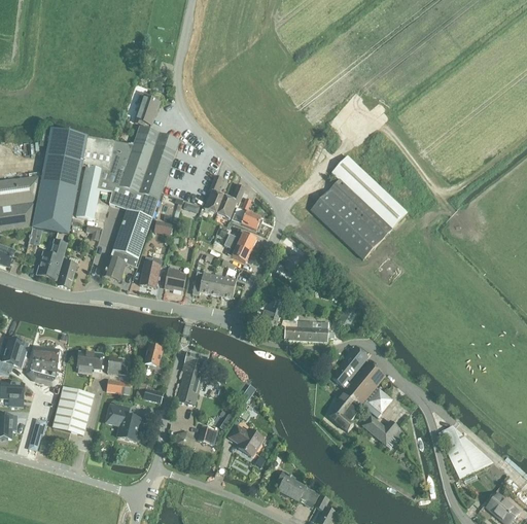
[(150,99),(152,95),(141,91),(137,102),(141,103),(134,120),(143,124),(144,121),(150,124),(160,102),(150,99)]
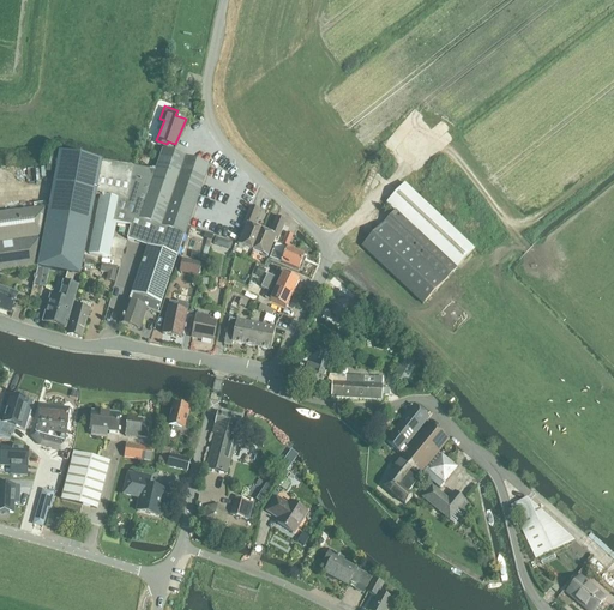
[(156,169),(133,164),(127,198),(100,192),(89,252),(109,255),(115,221),(131,223),(127,236),(148,243),(132,290),(133,290),(161,300),(208,163),(163,148),(156,169)]
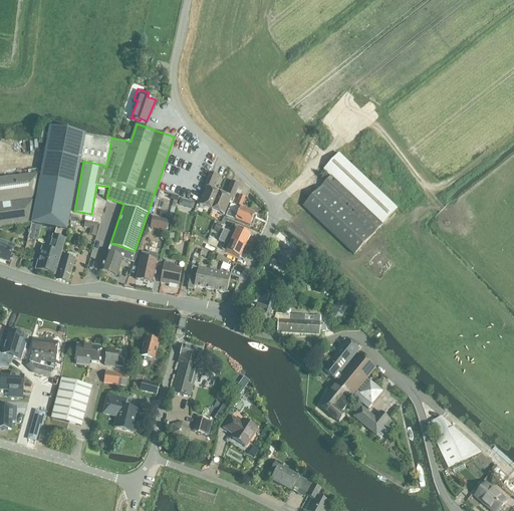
[(106,166),(111,138),(111,137),(49,125),(31,222),(56,227),(54,234),(60,236),(62,228),(67,229),(80,161),(83,161),(106,166)]
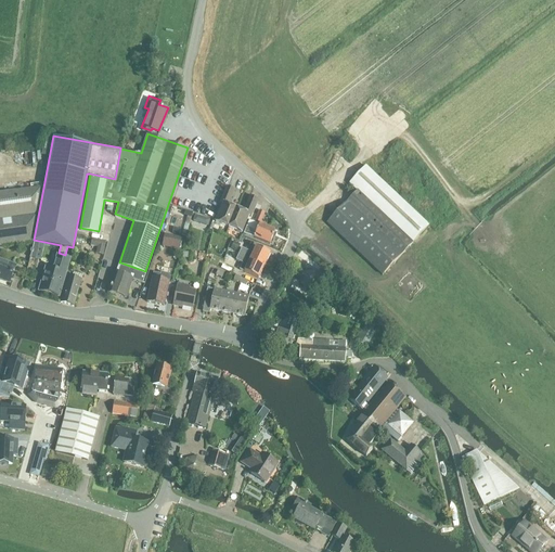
[(366,164),(365,164),(349,180),(358,188),(328,220),(383,272),(413,240),(429,222),(366,164)]
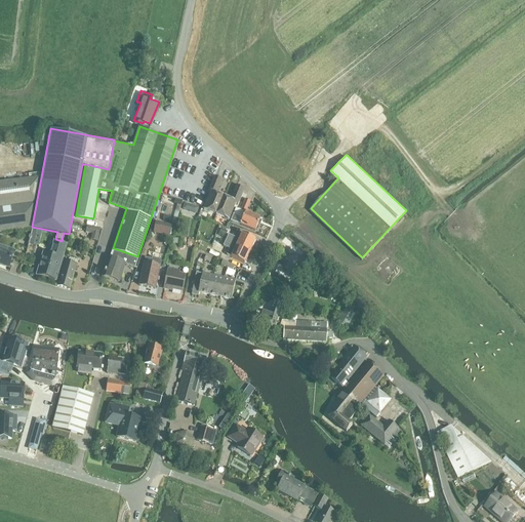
[(204,207),(216,212),(225,194),(219,192),(217,193),(216,192),(221,177),(214,174),(208,190),(210,191),(204,207)]
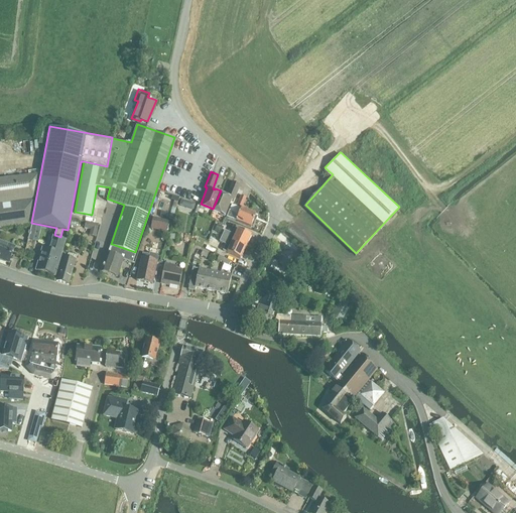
[(38,172),(0,176),(0,226),(28,223),(38,172)]
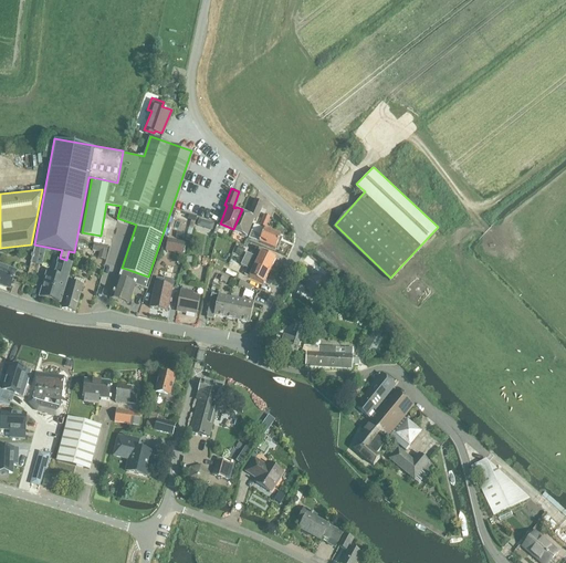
[(247,210),(242,209),(233,229),(247,235),(254,217),(257,218),(263,201),(255,198),(249,214),(248,214),(247,210)]
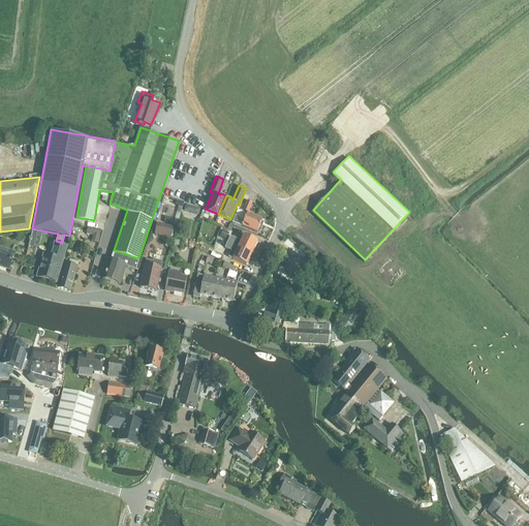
[(242,208),(248,211),(252,200),(247,197),(242,208)]
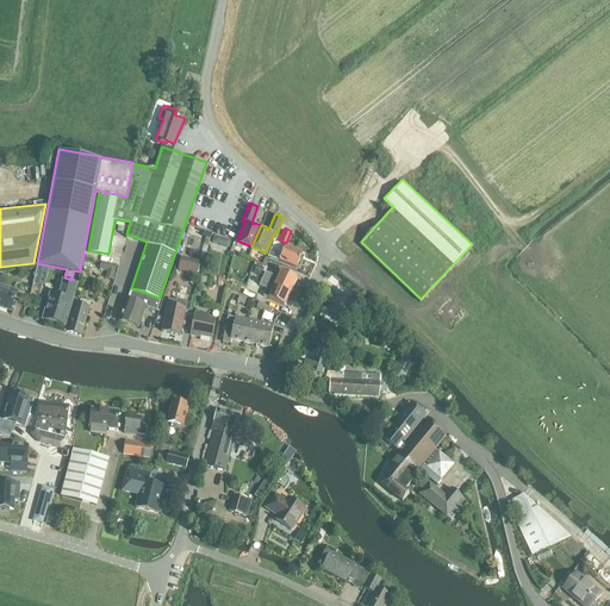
[(205,235),(199,256),(204,257),(210,236),(211,231),(204,229),(201,233),(205,235)]
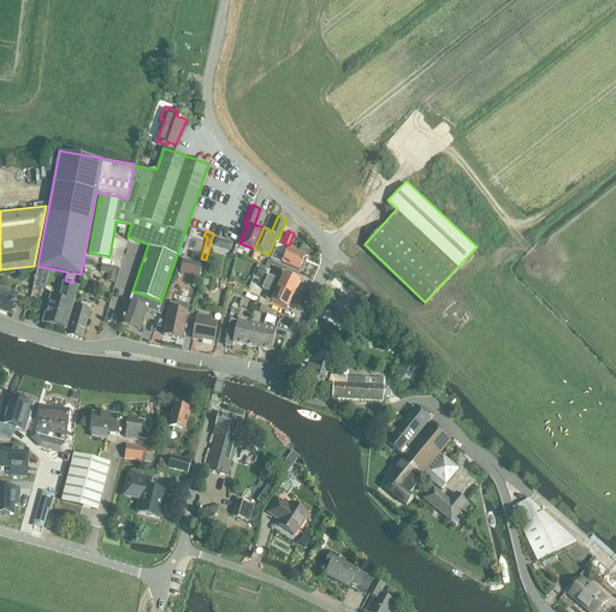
[(289,247),(288,247),(276,242),(270,255),(283,261),(300,267),(304,253),(289,247)]
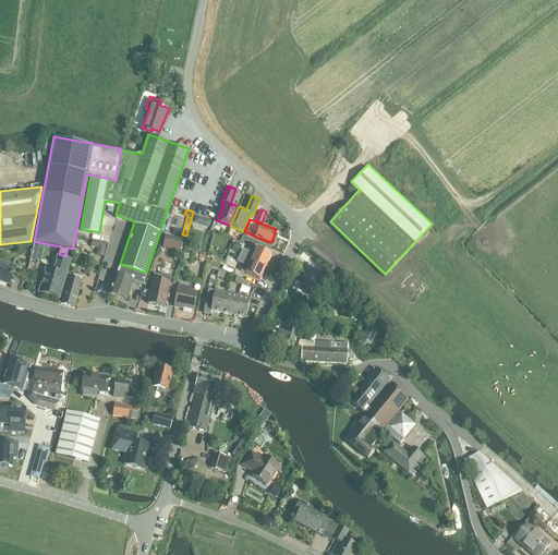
[(164,245),(180,250),(182,238),(166,234),(164,245)]
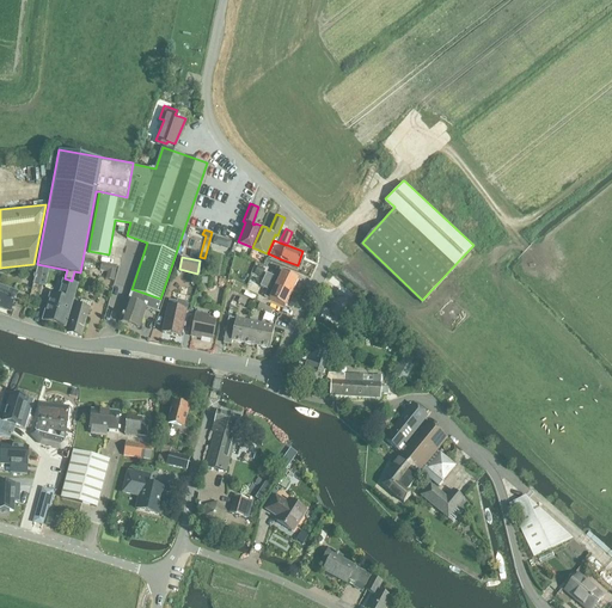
[(114,277),(116,262),(102,259),(101,268),(108,269),(106,276),(114,277)]
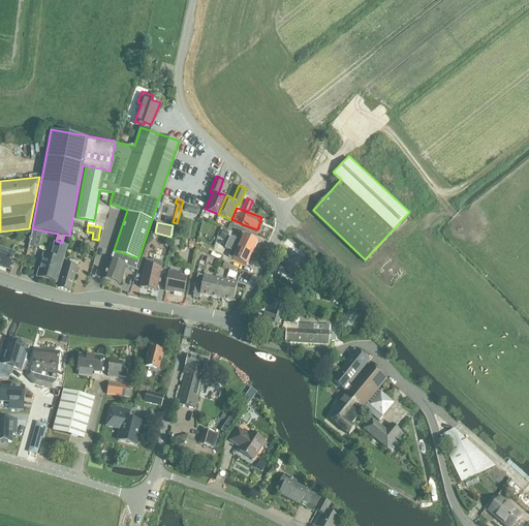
[(223,228),(220,234),(226,237),(228,230),(223,228)]
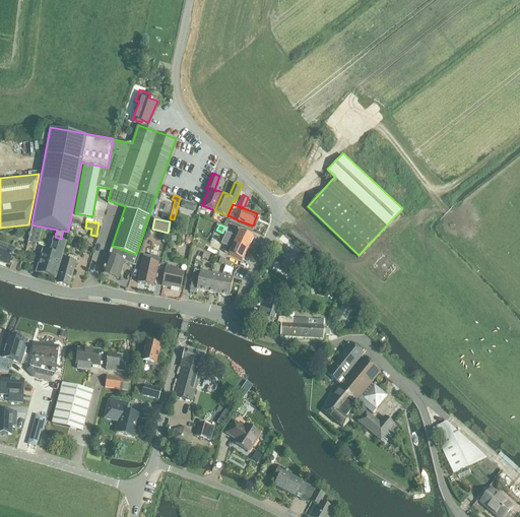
[(0,258),(8,262),(14,248),(0,241),(0,231),(1,230),(0,230),(0,258)]
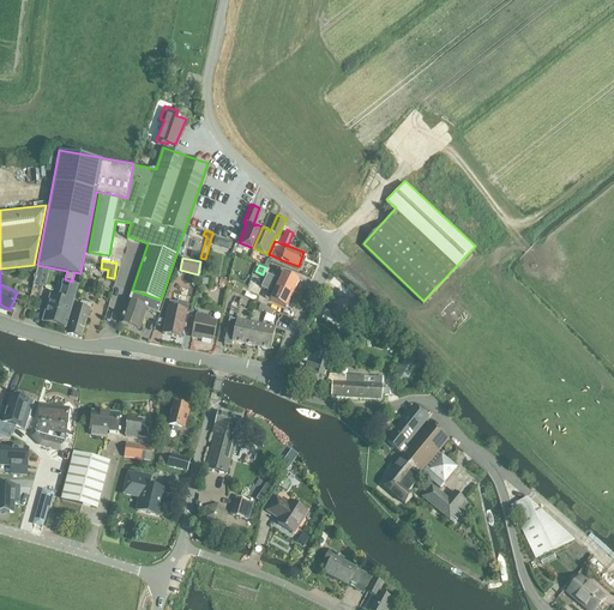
[(281,277),(268,271),(264,278),(293,291),(299,278),(284,271),(281,277)]
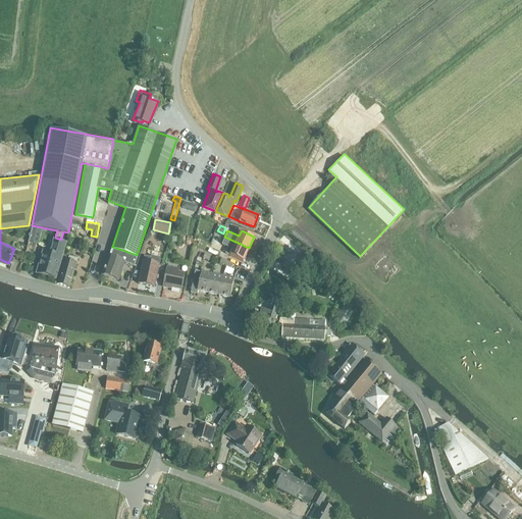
[(217,234),(215,240),(220,242),(223,236),(217,234)]
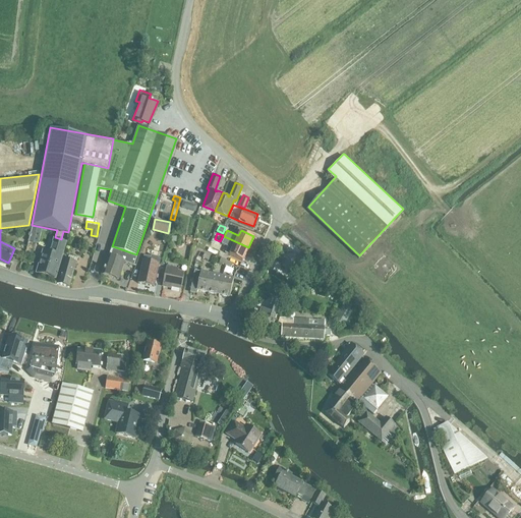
[(242,259),(248,247),(224,236),(222,241),(232,246),(229,252),(242,259)]
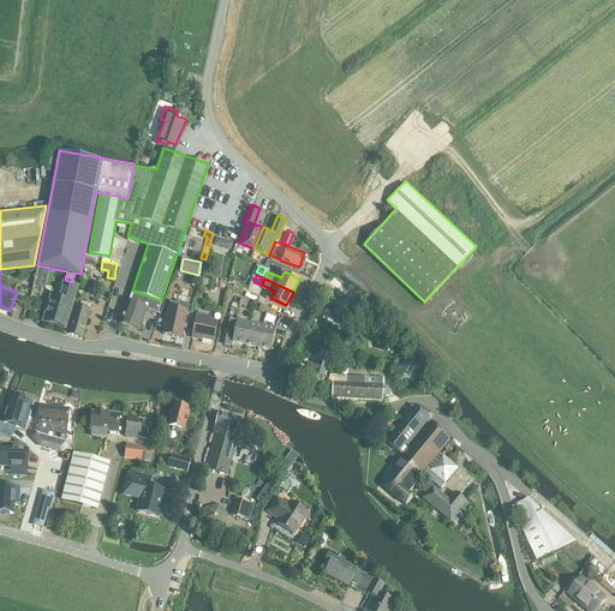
[(60,297),(52,294),(45,319),(65,327),(77,283),(65,280),(60,297)]
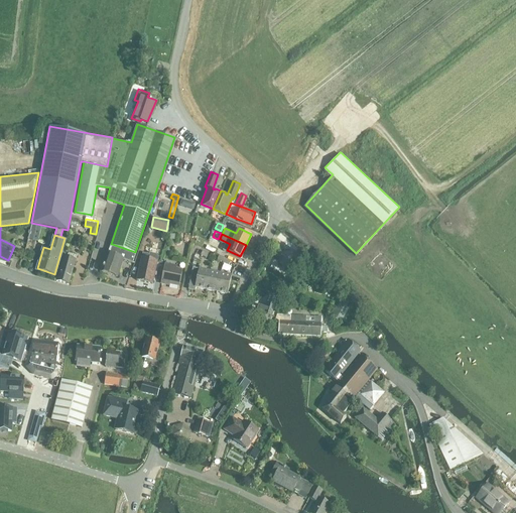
[(132,261),(135,252),(112,244),(110,252),(108,251),(102,269),(117,275),(123,257),(132,261)]
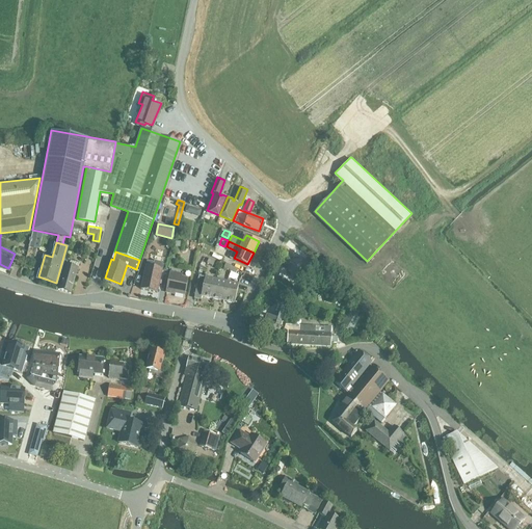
[(58,287),(71,290),(79,261),(71,259),(70,263),(65,262),(58,287)]
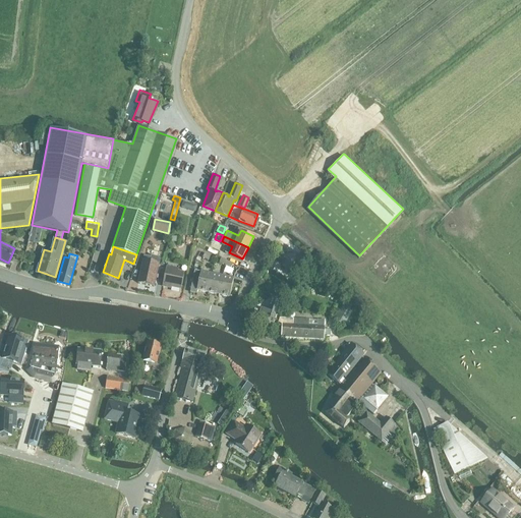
[(138,281),(154,284),(160,257),(159,256),(159,254),(151,253),(151,254),(143,253),(138,281)]
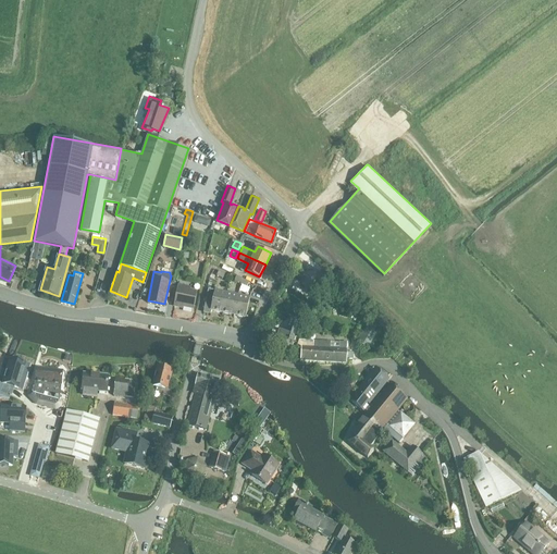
[(175,304),(194,307),(197,290),(189,288),(190,284),(178,282),(175,304)]
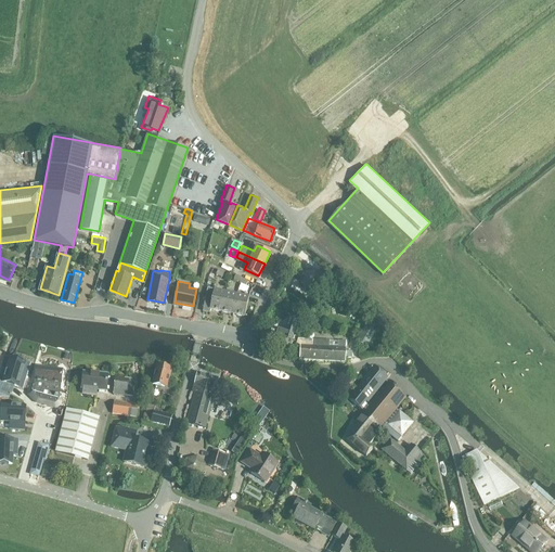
[(208,286),(206,298),(213,300),(210,308),(221,310),(226,289),(214,286),(214,287),(208,286)]
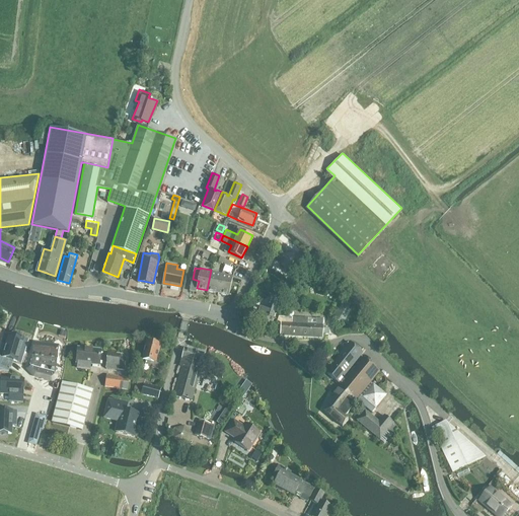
[(211,270),(207,290),(218,292),(222,272),(211,270)]
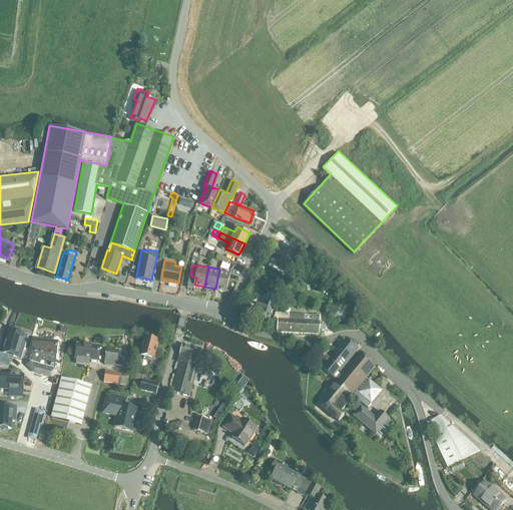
[(219,269),(215,289),(226,291),(230,272),(219,269)]
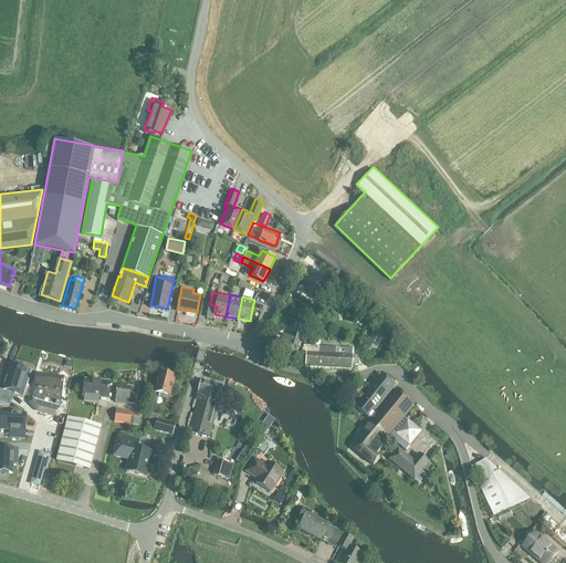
[(305,337),(314,340),(318,324),(311,322),(305,337)]
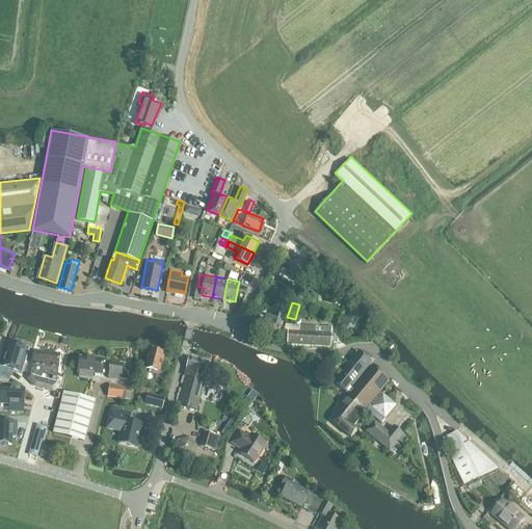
[(257,326),(275,333),(285,306),(280,303),(275,313),(273,313),(272,316),(267,314),(265,319),(260,317),(257,326)]
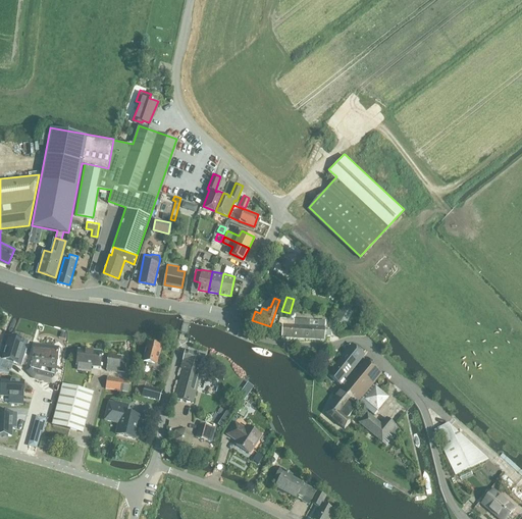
[(335,318),(345,324),(353,310),(344,304),(335,318)]
